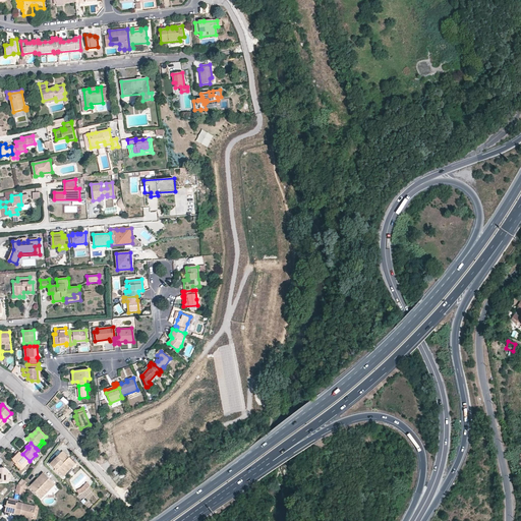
[(20,453),(17,450),(15,453),(16,454),(17,455),(13,459),(23,468),(31,462),(30,461),(22,454),(20,453)]
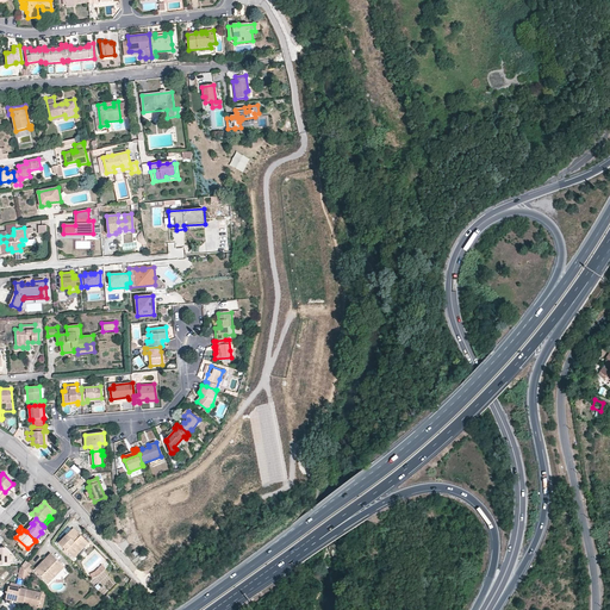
[(79,533),(74,529),(60,543),(73,556),(87,541),(81,536),(79,539),(76,535),(79,533)]
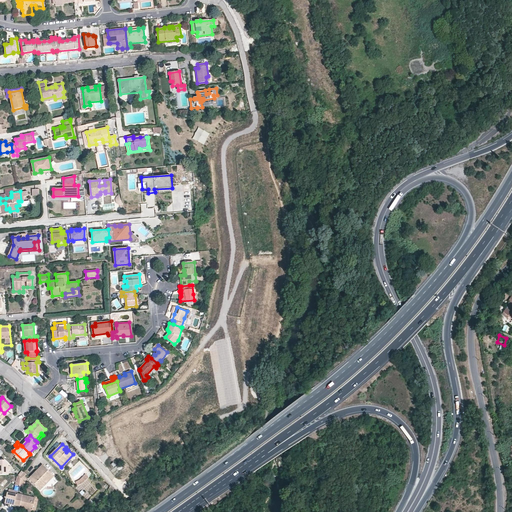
[(75,456),(73,454),(61,467),(62,468),(75,456)]
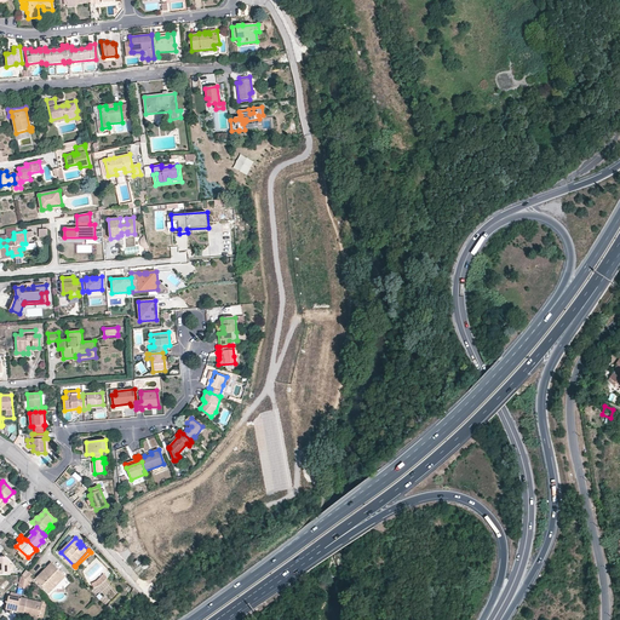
[(0,574),(11,575),(11,569),(12,569),(12,564),(11,564),(11,562),(6,557),(0,557),(0,574)]
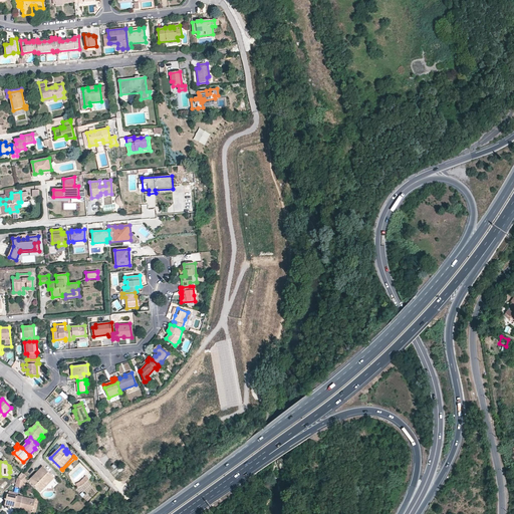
[(53,476),(43,467),(29,480),(39,490),(53,476)]
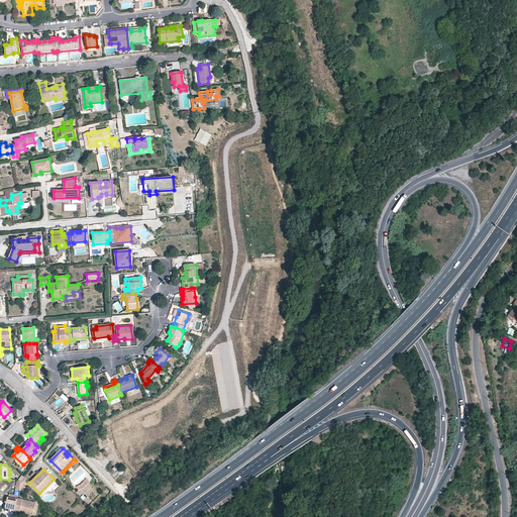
[(28,481),(24,477),(20,482),(21,483),(25,487),(25,486),(27,484),(26,483),(28,481)]
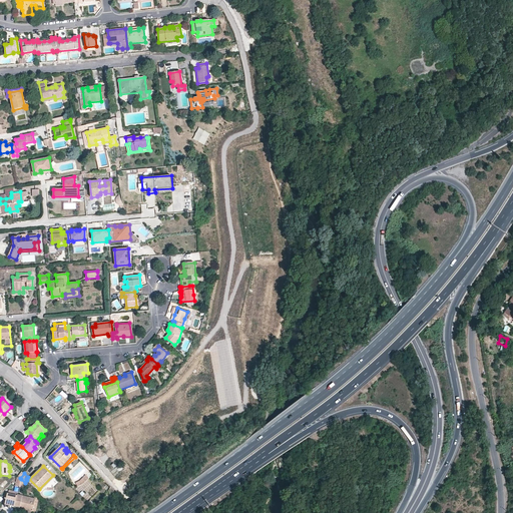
[(55,477),(53,475),(39,489),(41,491),(55,477)]
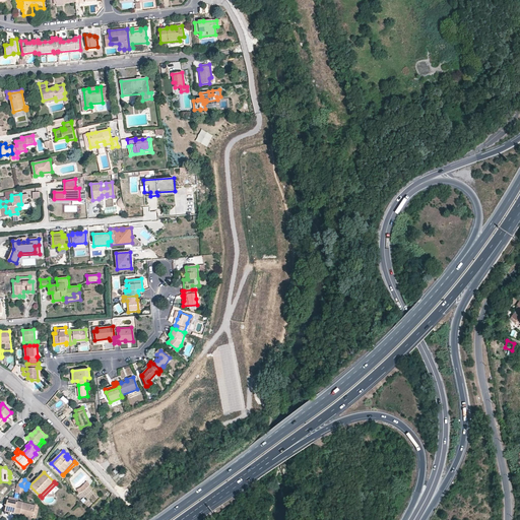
[(90,485),(87,482),(81,489),(77,491),(79,494),(83,492),(90,485)]
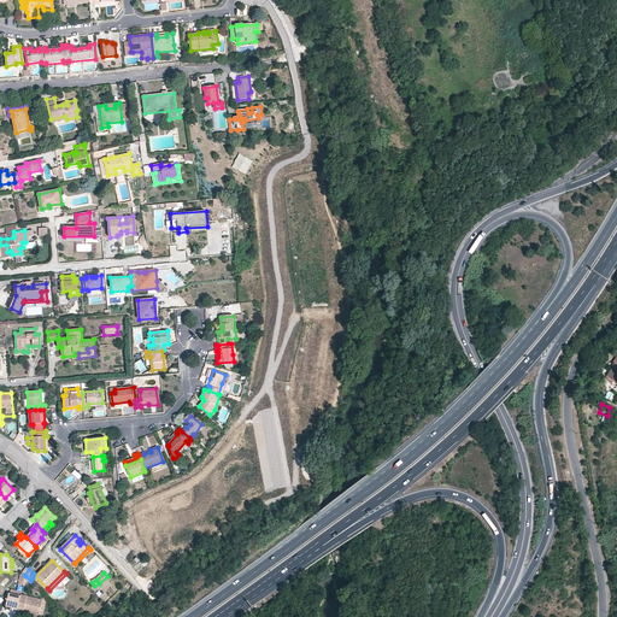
[(18,610),(21,597),(9,594),(6,606),(18,610)]
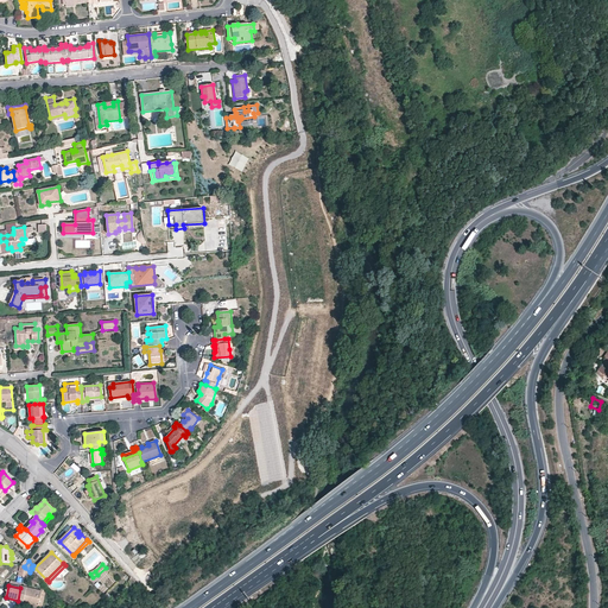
[(42,591),(20,587),(20,588),(18,601),(17,601),(21,603),(23,600),(39,603),(42,591)]
